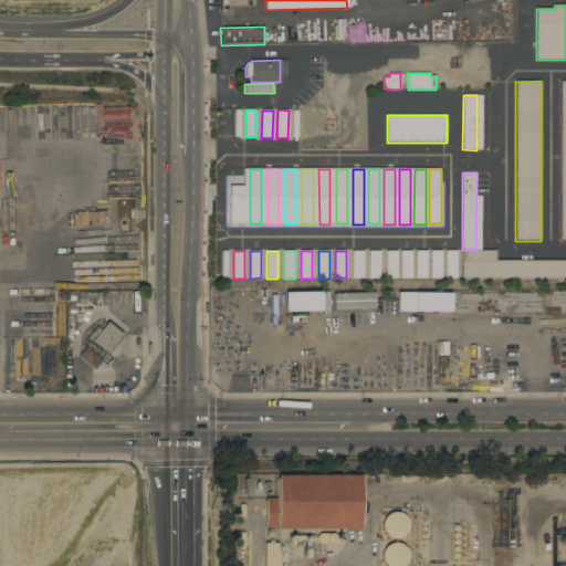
[(364,279),(353,279),(353,251),(364,251),(364,279)]
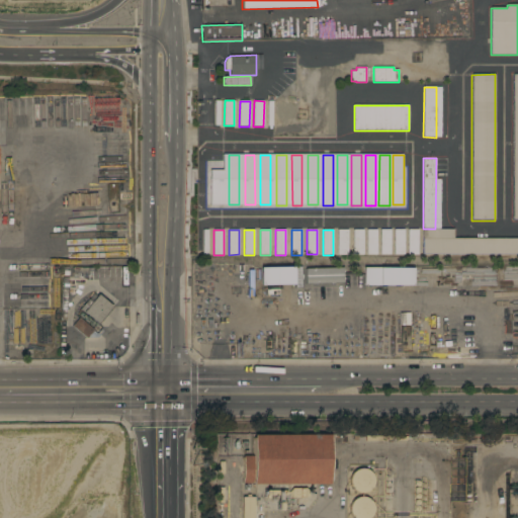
[(348,255),(338,255),(338,230),(348,230),(348,255)]
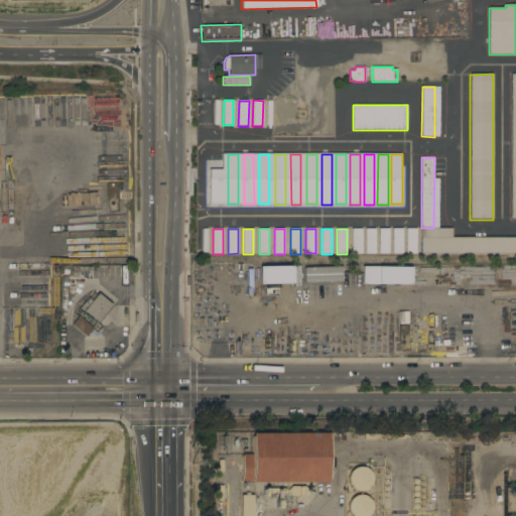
[(362,254),(352,254),(352,229),(362,229),(362,254)]
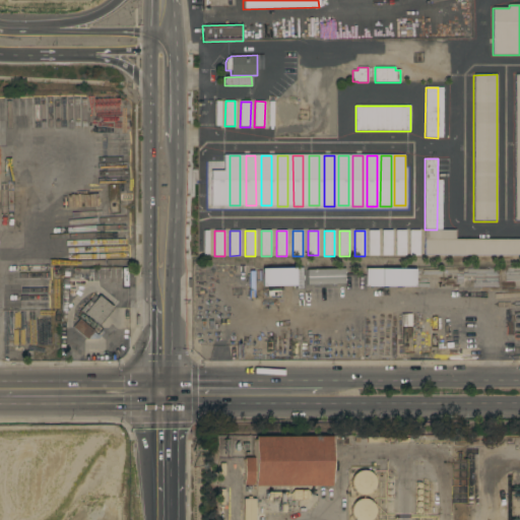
[(379,256),(369,256),(369,231),(379,231),(379,256)]
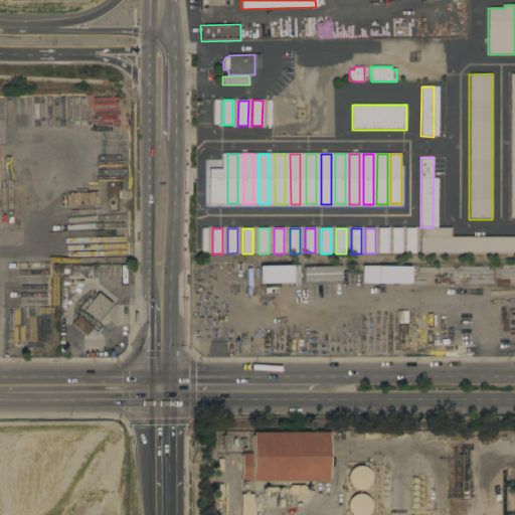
[(388,253),(378,253),(378,228),(389,228),(388,253)]
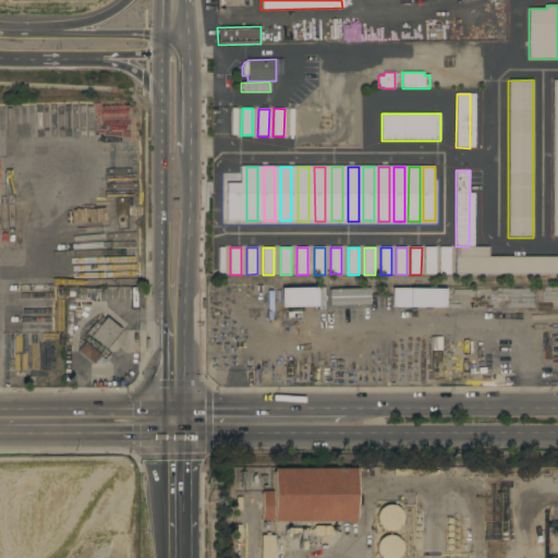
[(436,275),(425,275),(425,247),(436,247),(436,275)]
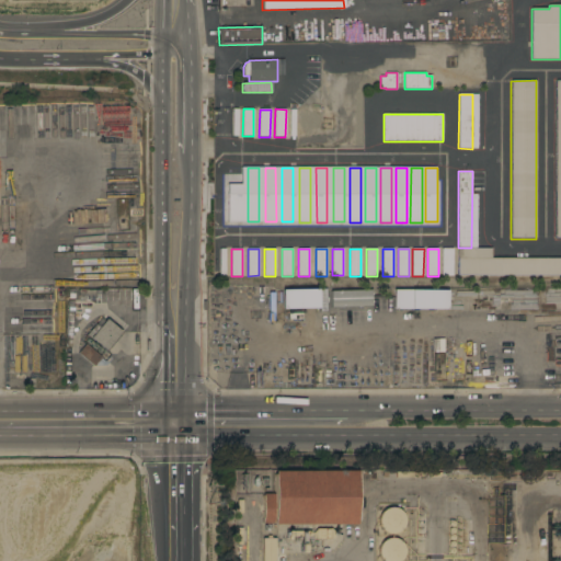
[(454,276),(442,276),(442,249),(453,249),(454,276)]
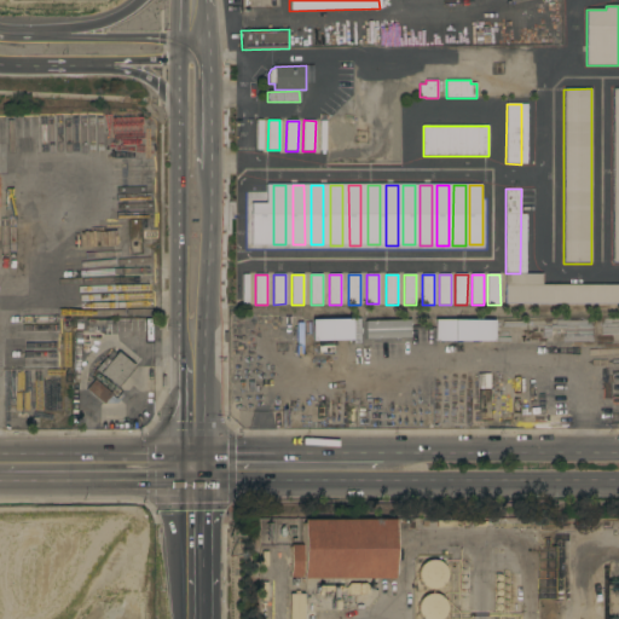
[(618,304),(505,304),(505,275),(543,275),(543,285),(618,285),(618,304)]
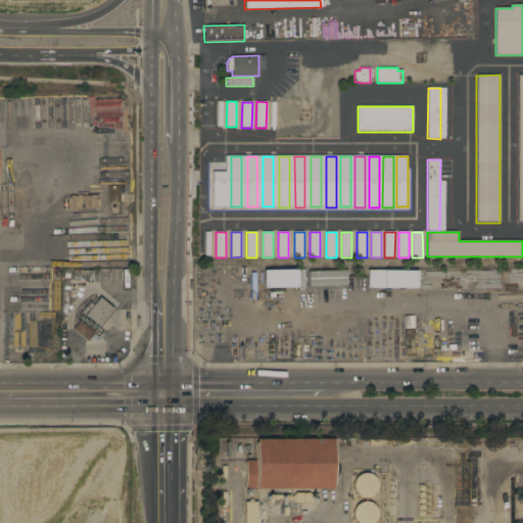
[(74,280),(74,270),(94,271),(93,281),(74,280)]
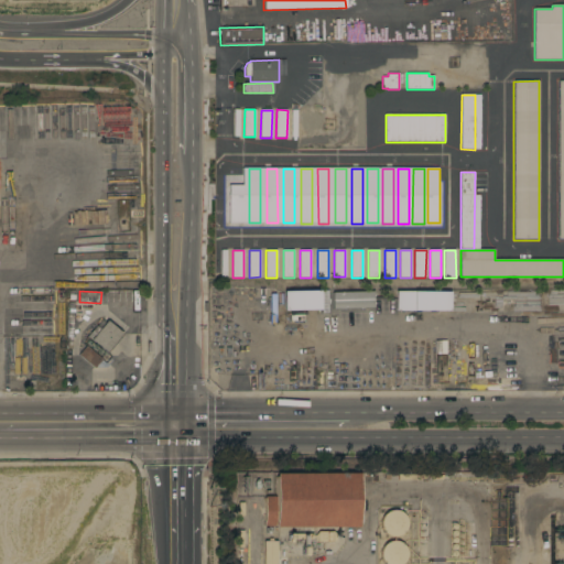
[(320,291),(321,310),(284,311),(284,291),(320,291)]
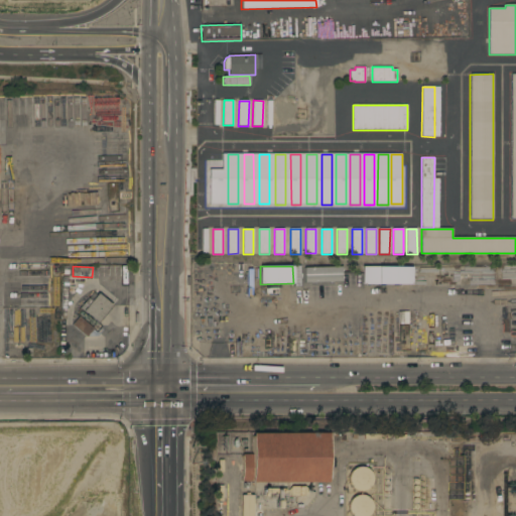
[(412,266),(412,284),(362,284),(362,266),(412,266)]
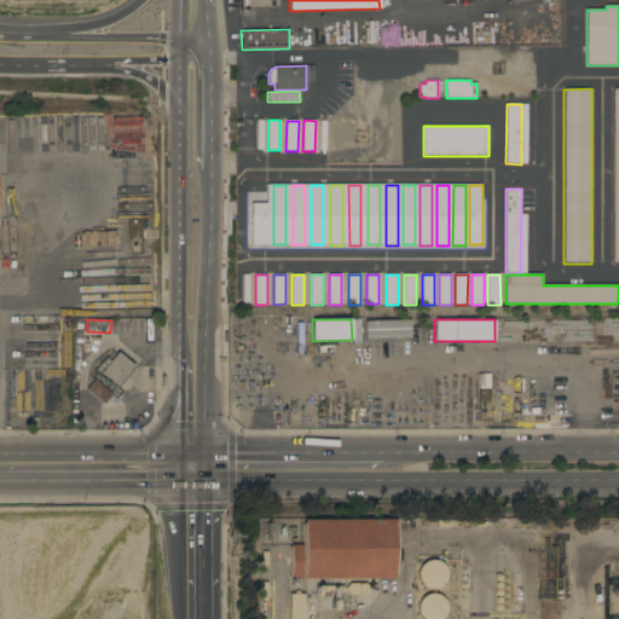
[(410,320),(410,323),(411,323),(411,325),(410,325),(410,331),(411,331),(411,335),(410,335),(410,337),(365,339),(365,322),(410,320)]
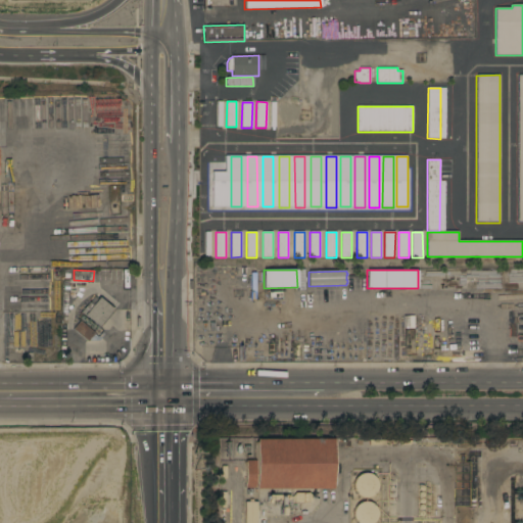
[(99,327),(81,312),(94,296),(98,299),(99,297),(113,310),(99,327)]
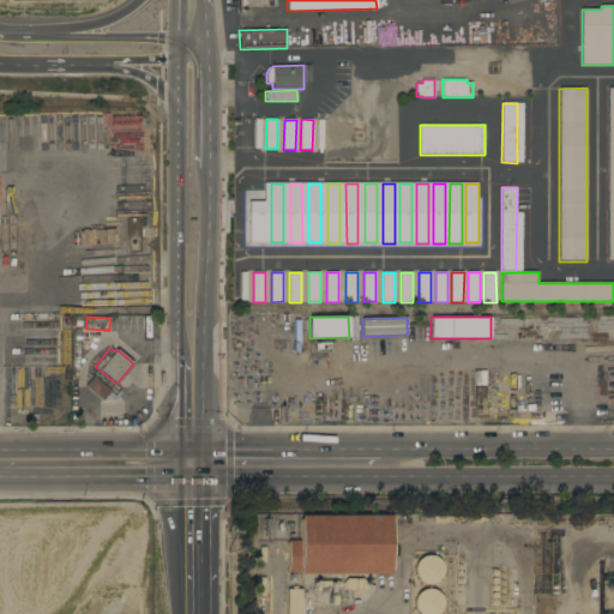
[(70,419),(43,419),(43,374),(70,374),(70,419)]
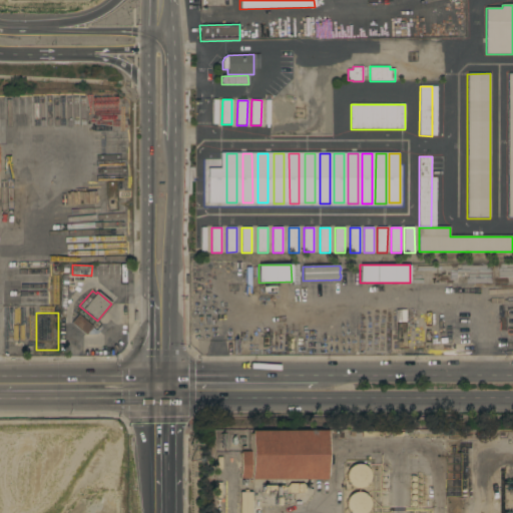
[(92,327),(86,335),(72,323),(78,315),(92,327)]
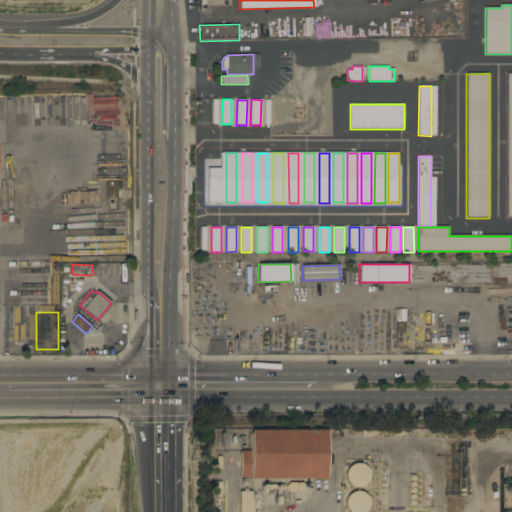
[(26,348),(4,348),(4,330),(7,330),(7,328),(9,328),(9,330),(14,330),(14,329),(16,329),(16,330),(22,330),(22,329),(23,329),(26,329),(26,348)]
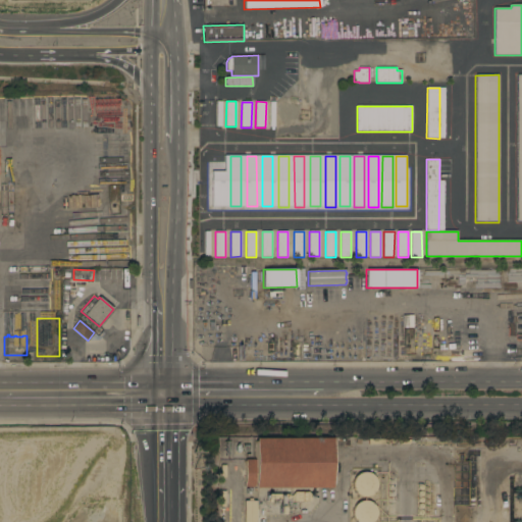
[(331,438),(332,487),(255,487),(255,486),(244,487),(244,460),(255,460),(255,438),(331,438)]
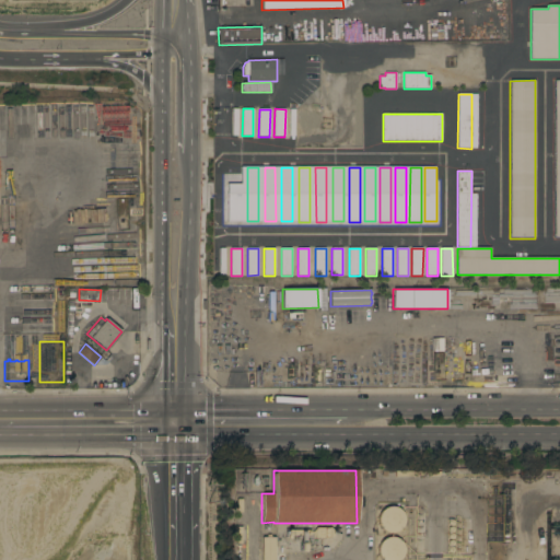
[(404,523),(403,525),(401,527),(399,529),(398,531),(396,532),(394,533),(391,533),(388,533),(386,533),(384,532),(382,531),(381,529),(378,527),(377,525),(377,523),(376,521),(376,518),(377,516),(378,514),(380,512),(381,510),(383,509),(385,508),(387,506),(389,506),(392,506),(394,506),(396,508),(398,509),(400,510),(401,512),(403,514),(404,516),(404,518),(404,521),(404,523)]
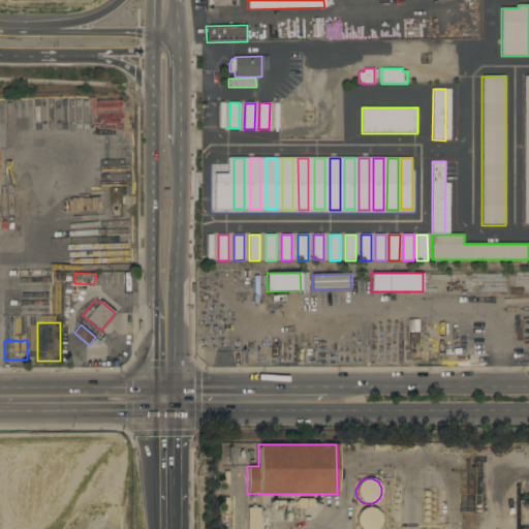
[(312,499),(315,502),(315,505),(312,508),(299,508),(296,505),(293,505),(293,506),(275,506),(276,509),(273,509),(273,508),(272,508),(272,501),(292,501),(292,502),(296,502),(299,499),(312,499)]
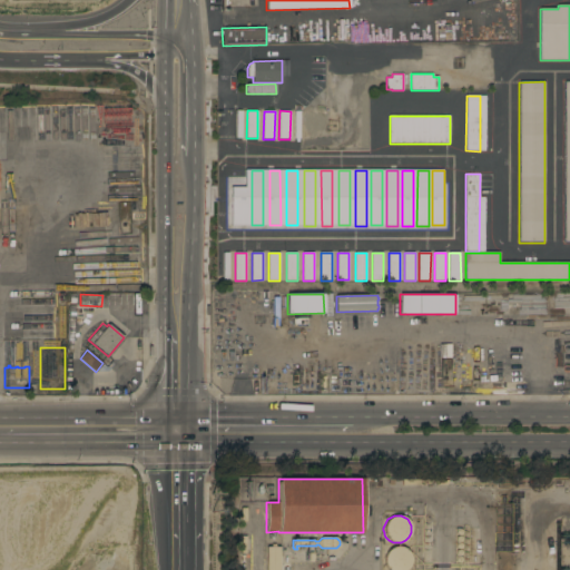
[(279,569),(266,569),(266,547),(271,547),(272,544),(273,544),(274,544),(276,547),(279,547),(279,569)]
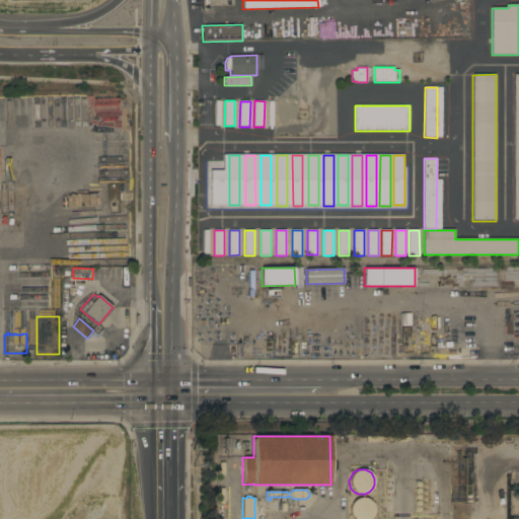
[(374,513),(373,515),(372,517),(371,518),(354,518),(353,517),(352,515),(351,513),(351,511),(351,509),(351,507),(352,505),(353,503),(354,502),(356,500),(357,499),(359,499),(361,498),(363,498),(365,499),(367,499),(369,500),(371,502),(372,503),(373,505),(374,507),(374,509),(374,511),(374,513)]
